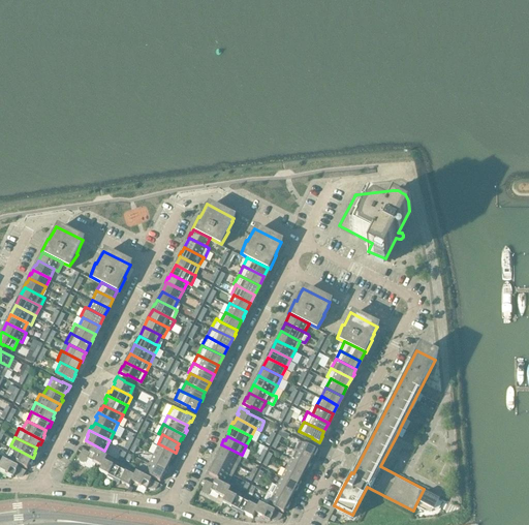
[(317,446),(310,442),(309,443),(300,439),(294,448),(311,456),(313,452),(314,453),(317,446)]
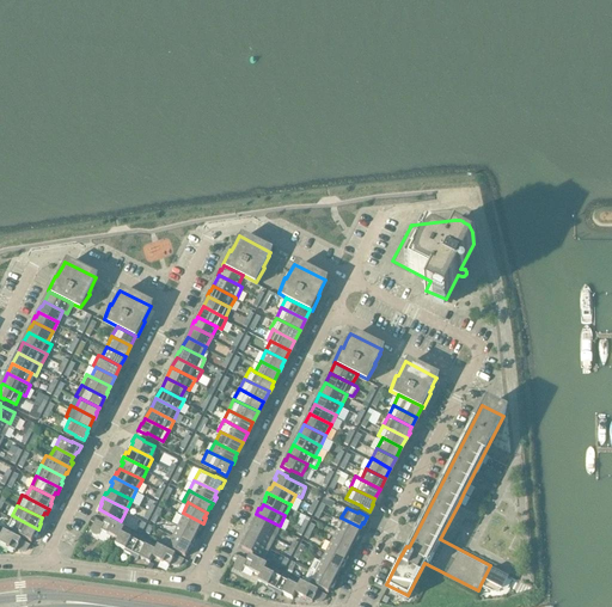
[(203,523),(183,513),(177,523),(196,533),(199,527),(200,528),(203,523)]
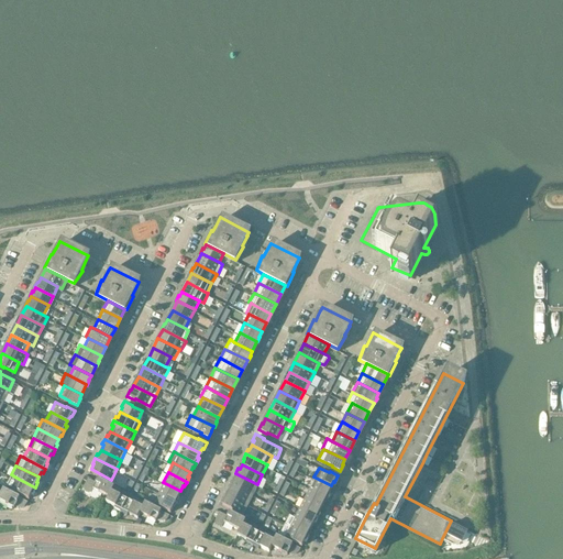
[(257,484),(235,473),(233,478),(234,478),(232,483),(252,493),(257,484)]
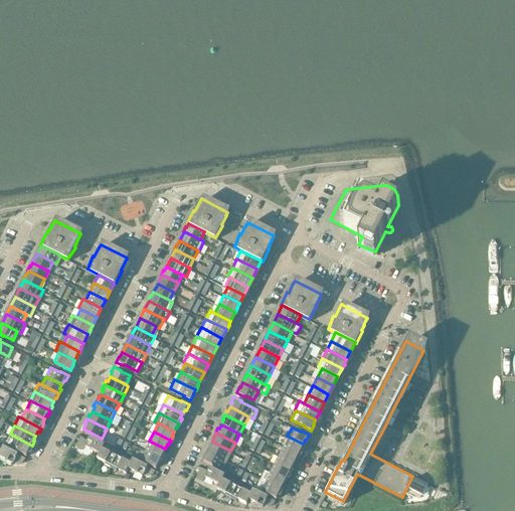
[(32,446),(15,437),(10,434),(5,443),(26,454),(28,449),(30,450),(32,446)]
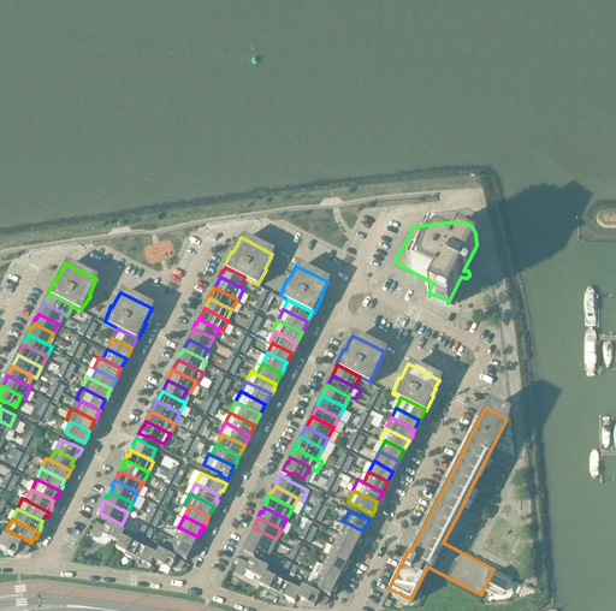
[(124,528),(107,520),(105,525),(100,521),(100,520),(96,518),(93,527),(92,528),(92,531),(92,533),(94,535),(96,535),(99,535),(101,532),(118,540),(124,528)]
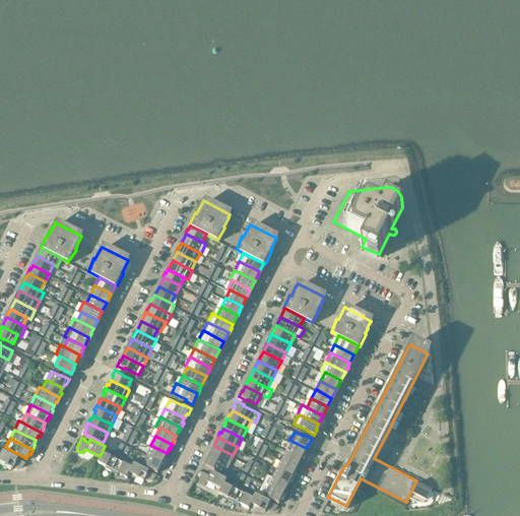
[(306,448),(289,440),(285,449),(303,458),(305,454),(304,453),(306,448)]
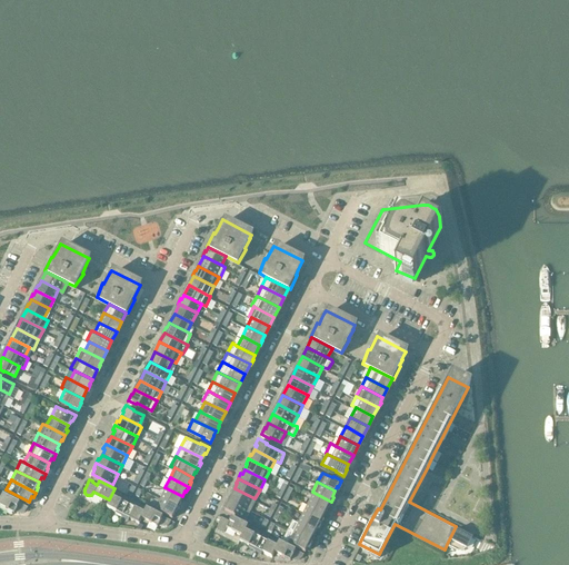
[(182,496),(165,487),(160,496),(179,506),(181,502),(180,501),(182,496)]
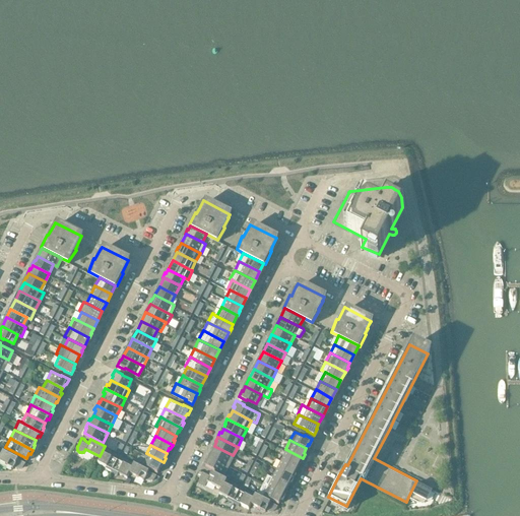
[(105,446),(100,456),(98,460),(107,465),(106,466),(112,469),(117,458),(114,457),(117,452),(105,446)]
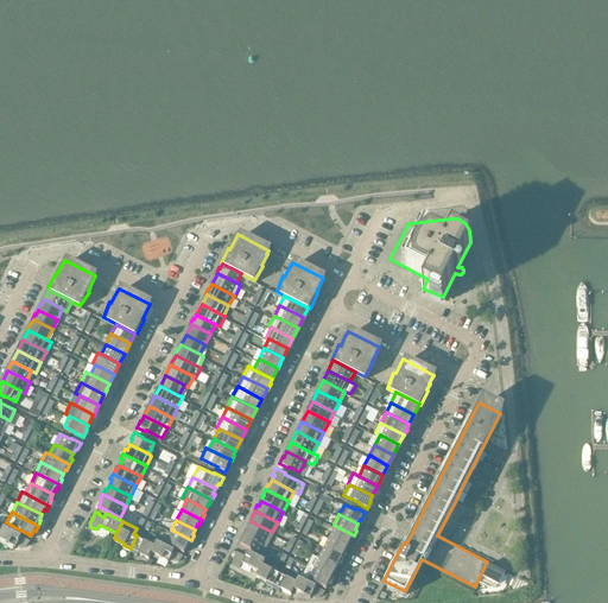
[(251,521),(248,526),(246,525),(244,531),(267,543),(272,532),(251,521)]
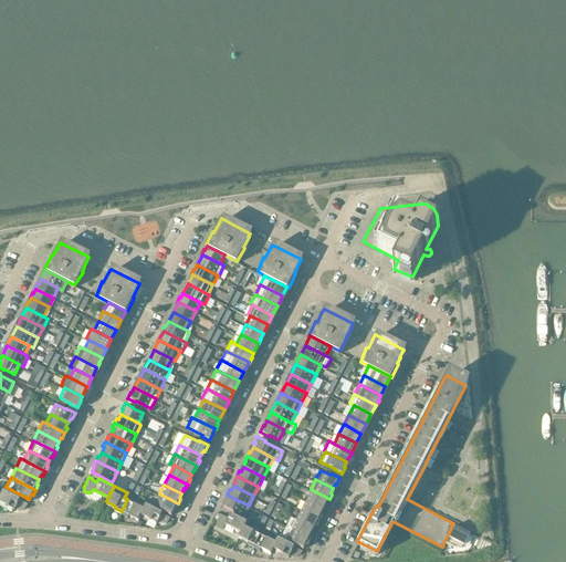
[(28,501),(3,489),(0,496),(0,500),(14,508),(14,506),(16,507),(19,507),(21,508),(23,507),(25,505),(27,503),(28,501)]
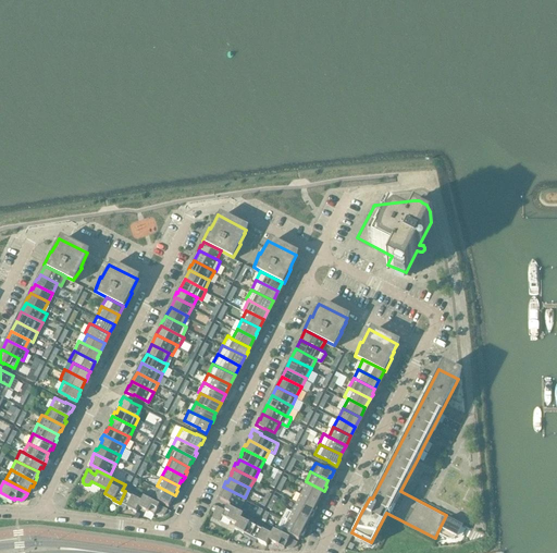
[(324,491),(306,481),(300,491),(318,500),(320,494),(322,495),(324,491)]
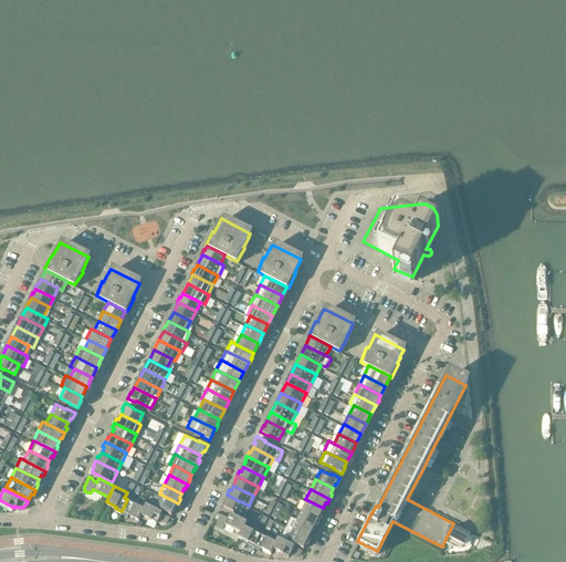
[(178,503),(159,493),(154,503),(171,512),(174,507),(176,508),(178,503)]
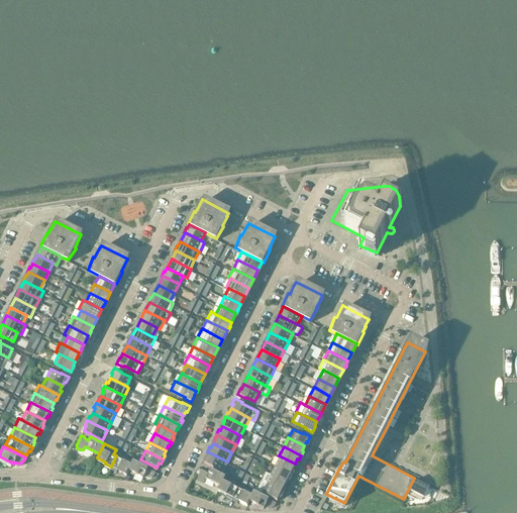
[(227,462),(207,451),(205,455),(206,456),(204,460),(222,471),(227,462)]
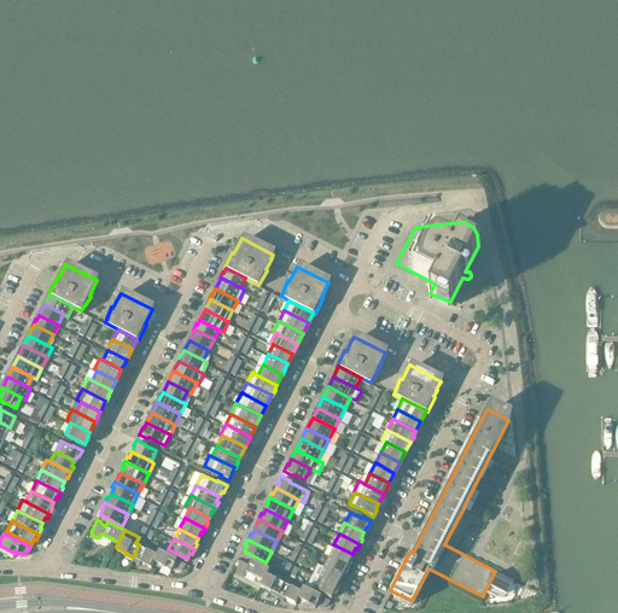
[(159,548),(146,541),(143,547),(139,544),(133,558),(140,562),(140,560),(151,565),(153,560),(159,548)]
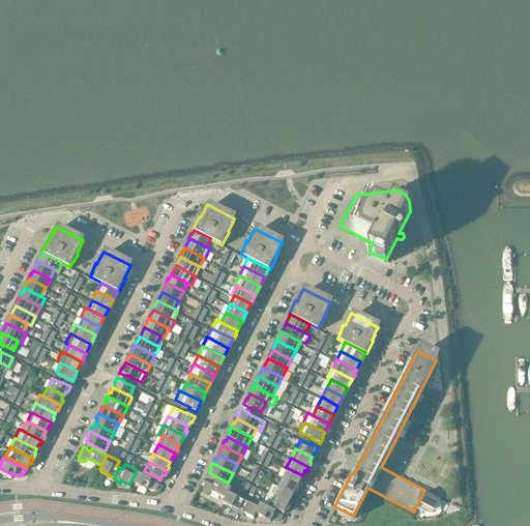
[(302,475),(286,467),(282,475),(299,485),(301,480),(300,479),(302,475)]
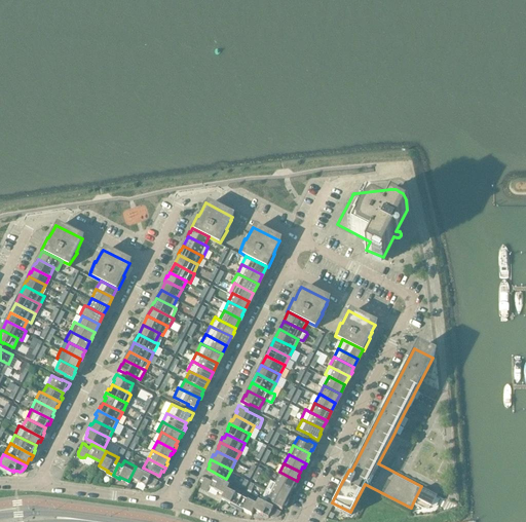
[(158,478),(136,467),(130,477),(145,484),(146,483),(147,483),(149,484),(152,484),(154,483),(156,482),(158,478)]
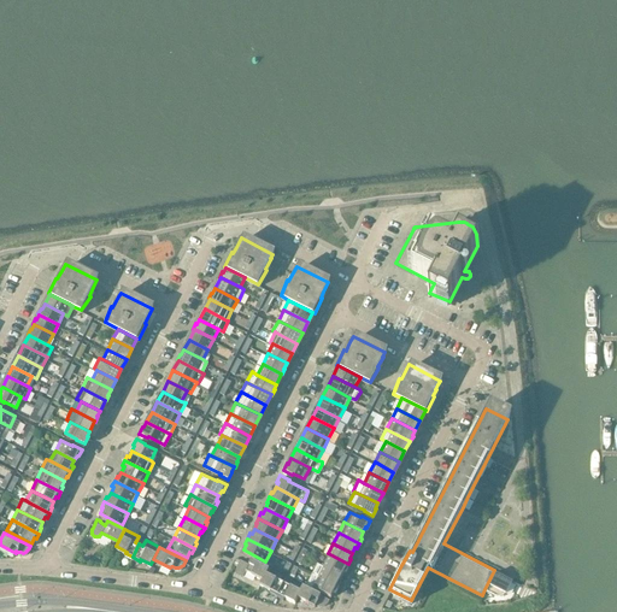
[(348,564),(328,553),(323,551),(318,562),(341,574),(344,569),(346,569),(348,564)]
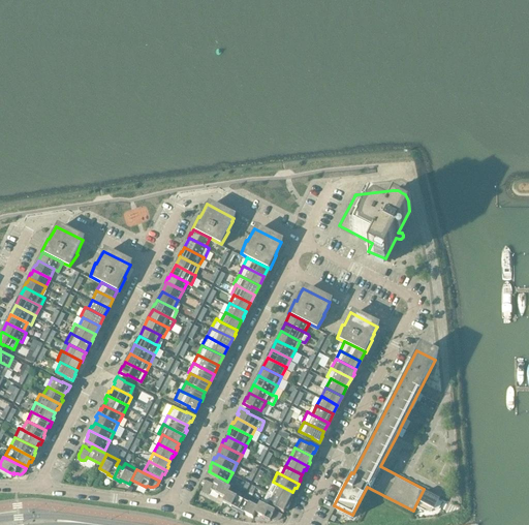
[(230,486),(215,477),(213,482),(206,477),(203,484),(203,485),(201,487),(203,489),(205,491),(207,491),(209,491),(210,489),(211,488),(225,495),(230,486)]
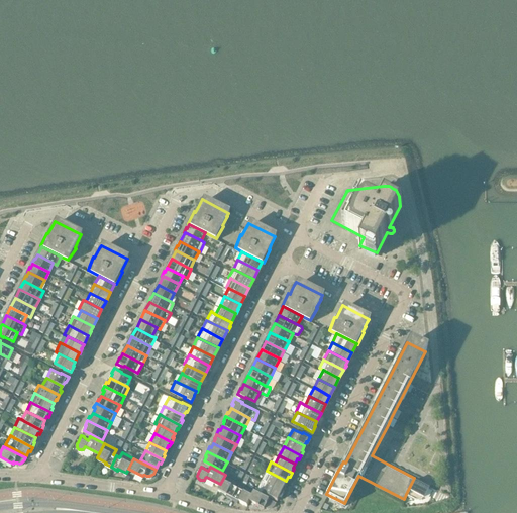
[(284,485),(286,481),(267,471),(266,471),(262,479),(283,490),(286,486),(284,485)]
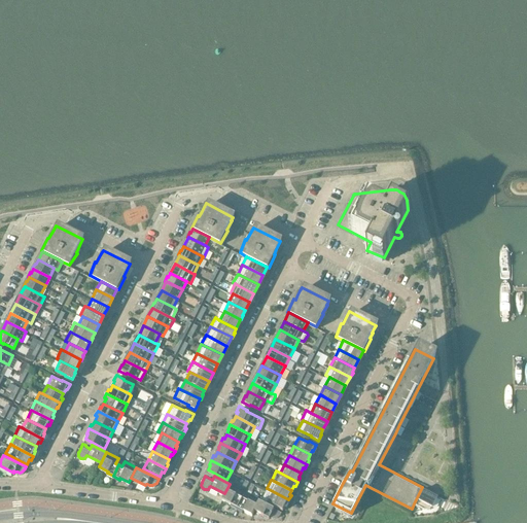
[(242,495),(239,494),(241,490),(230,484),(224,493),(221,497),(231,502),(230,504),(236,508),(242,495)]
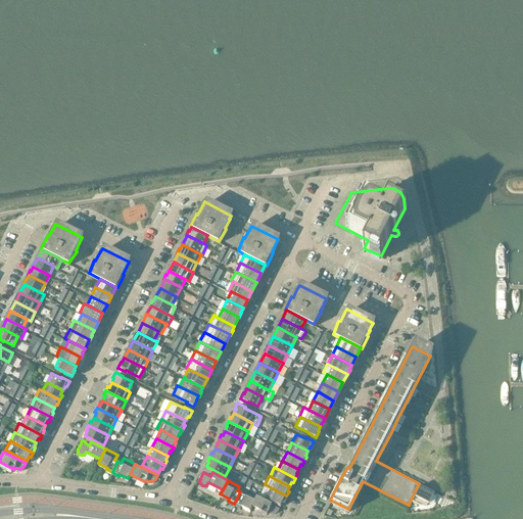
[(427,487),(419,483),(411,500),(419,503),(421,504),(424,504),(426,503),(428,501),(430,498),(434,488),(428,485),(427,487)]
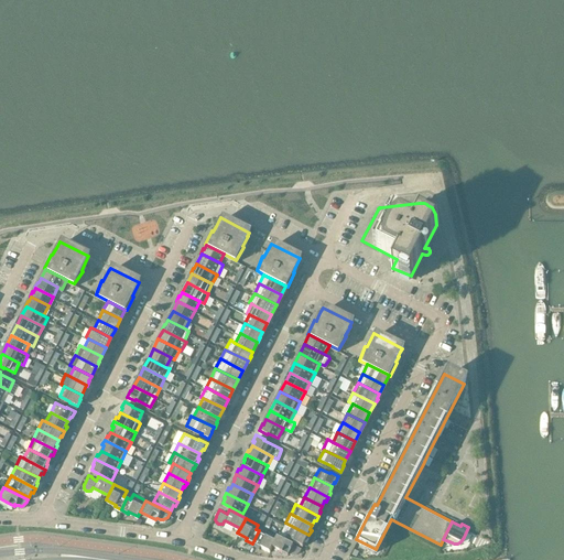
[(308,535),(285,523),(280,532),(302,544),(305,539),(306,539),(308,535)]
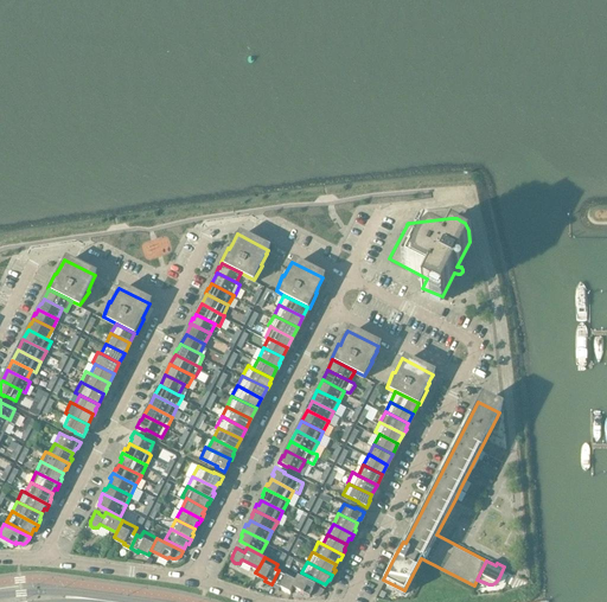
[(289,590),(293,586),(299,574),(281,565),(279,570),(272,584),(279,588),(280,586),(289,590)]
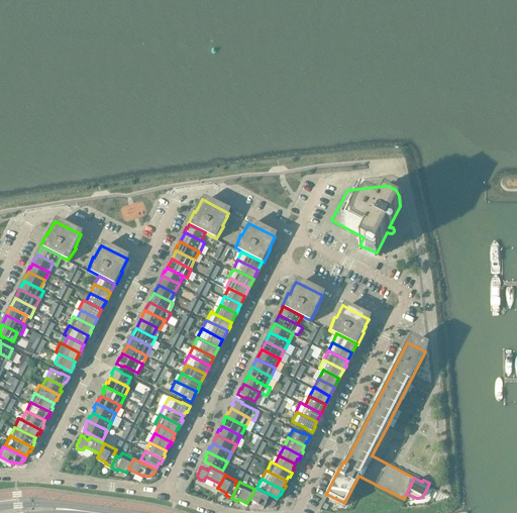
[(276,501),(254,489),(249,499),(264,506),(265,505),(266,505),(268,506),(270,506),(272,505),(274,504),(275,502),(276,501)]
